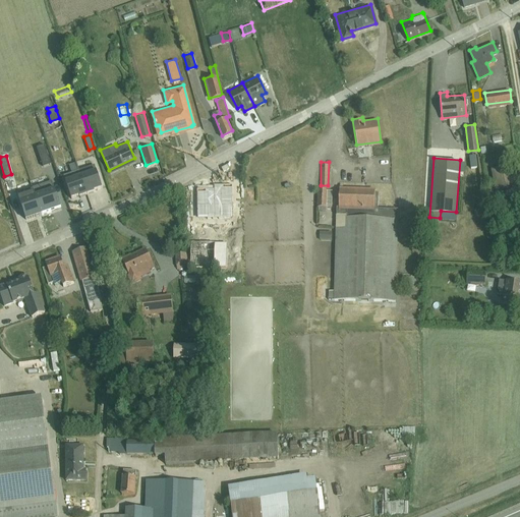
[(78,168),(87,192),(94,189),(94,188),(102,186),(94,163),(78,168)]
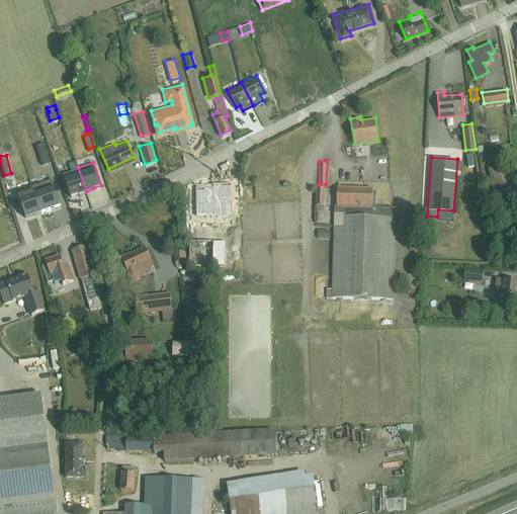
[(508,162),(488,166),(491,186),(512,182),(508,162)]
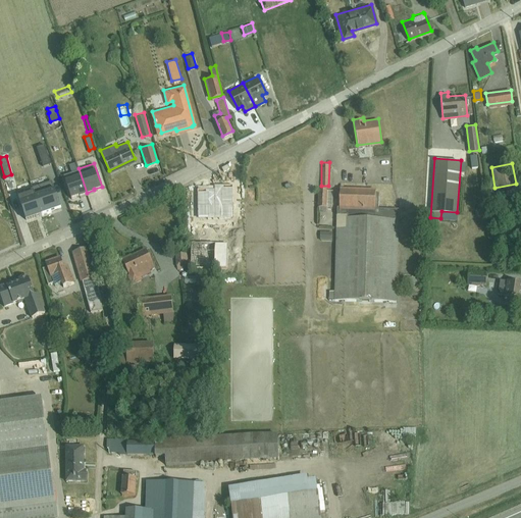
[(87,193),(79,168),(63,173),(70,197),(79,194),(80,195),(87,193)]
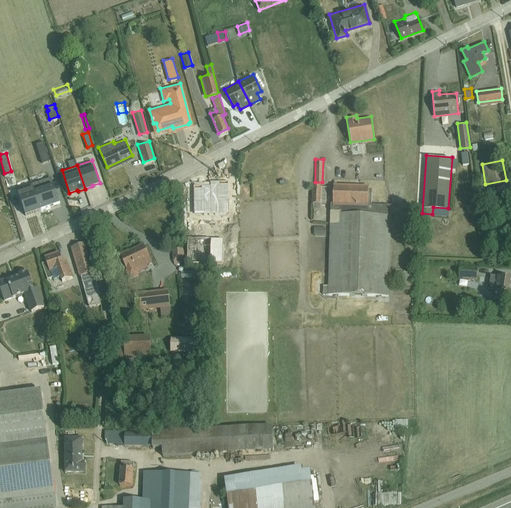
[(231,165),(214,168),(217,191),(218,223),(237,222),(235,188),(231,165)]
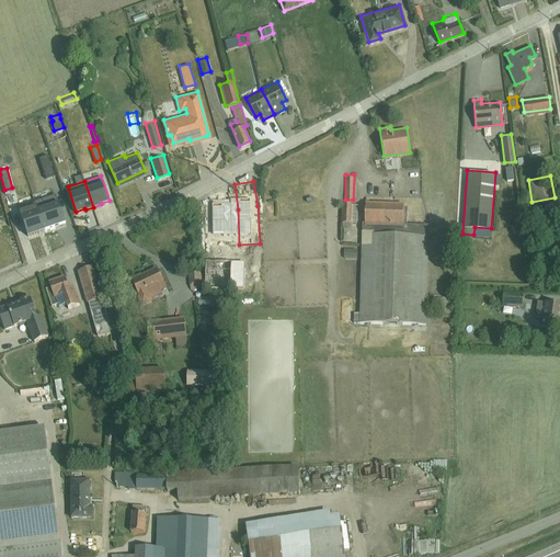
[(358,310),(357,320),(425,322),(427,232),(429,223),(406,222),(407,205),(403,205),(403,201),(364,200),(364,220),(362,220),(362,228),(361,228),(358,310)]
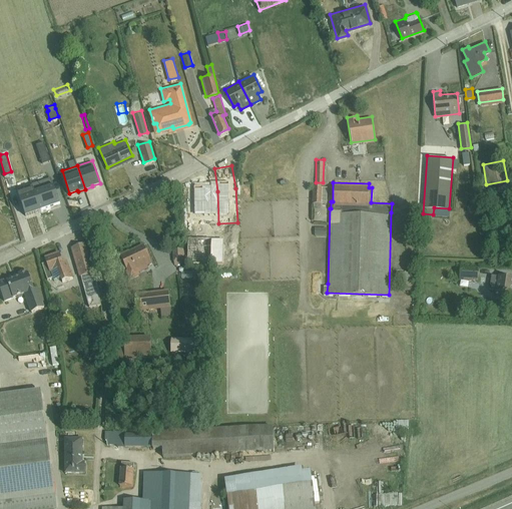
[(25,190),(17,192),(25,213),(34,210),(34,211),(40,209),(31,183),(24,186),(25,190)]
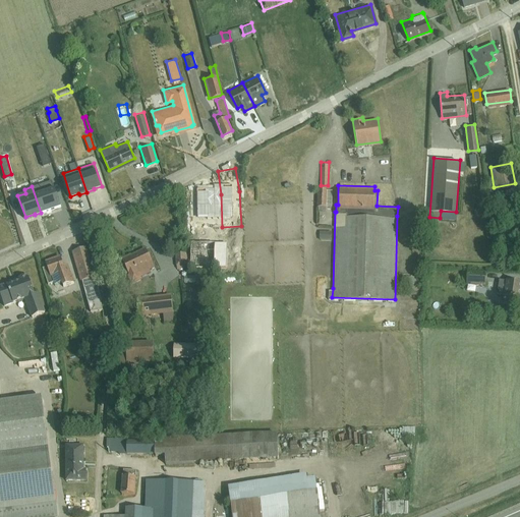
[(318,205),(325,206),(330,206),(331,188),(318,187),(316,205),(318,205)]
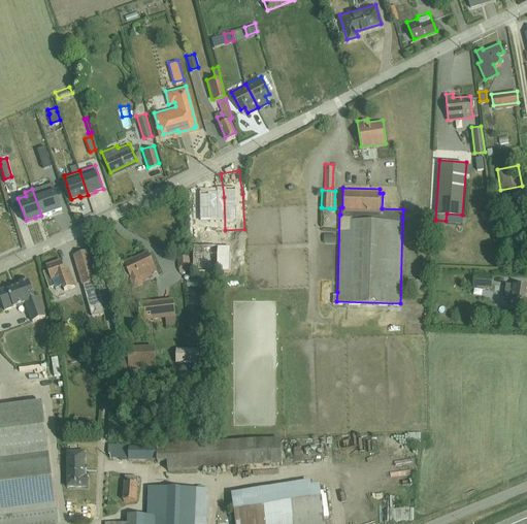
[(192,210),(189,211),(190,239),(193,239),(192,269),(208,270),(221,269),(222,285),(244,284),(243,243),(228,244),(228,242),(222,242),(222,241),(197,242),(197,238),(199,238),(199,230),(195,230),(194,221),(201,220),(200,215),(208,213),(207,211),(215,210),(211,193),(192,197),(194,210),(192,210)]
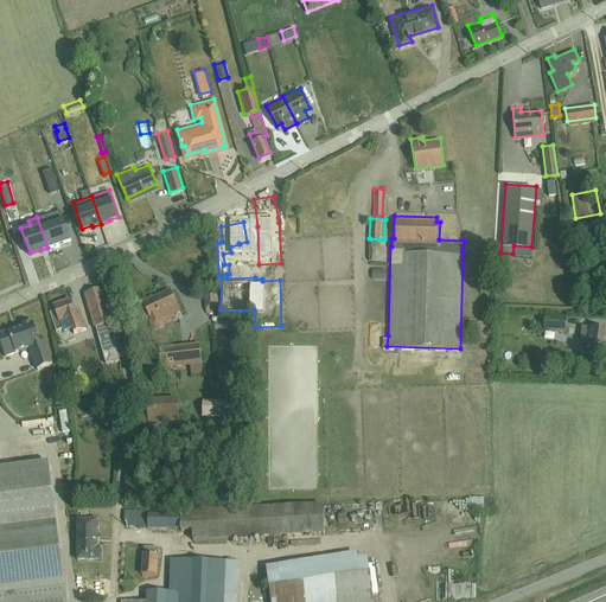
[(371,267),(371,276),(386,276),(386,267),(371,267)]
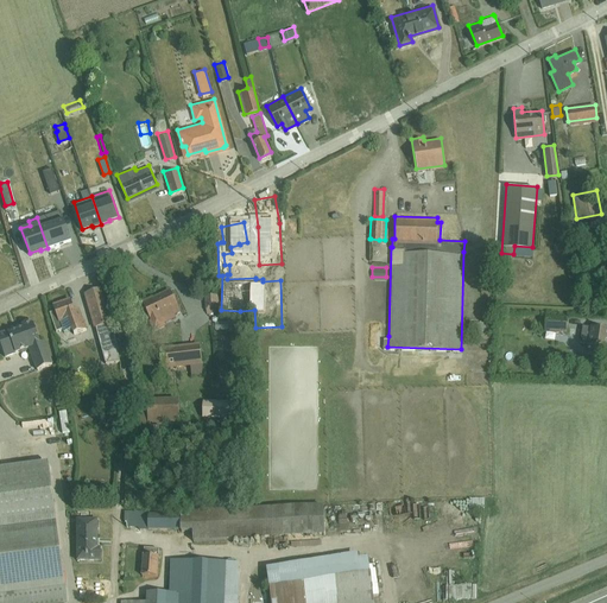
[(100,286),(84,291),(105,361),(119,359),(115,338),(100,286)]
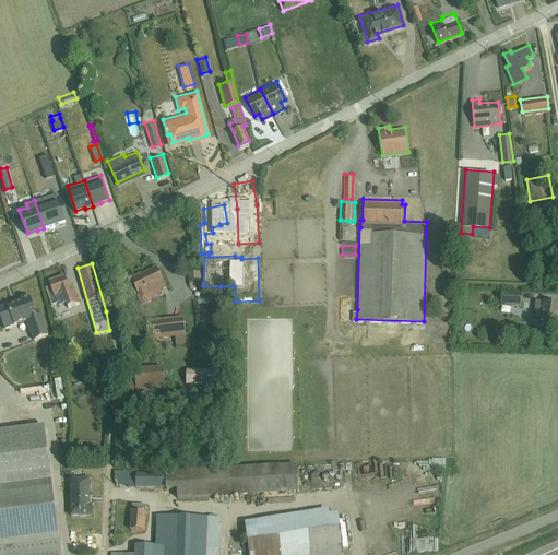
[(155,264),(131,276),(132,281),(130,284),(132,288),(137,288),(139,293),(135,294),(140,303),(152,297),(151,295),(162,291),(161,287),(165,285),(155,264)]
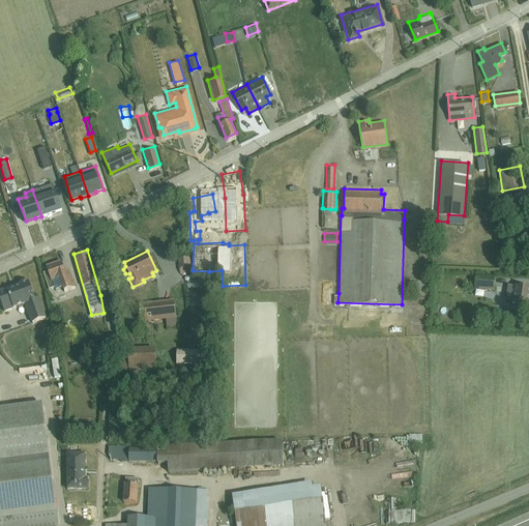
[(192,255),(177,256),(178,268),(179,268),(179,271),(190,270),(190,268),(192,268),(192,255)]
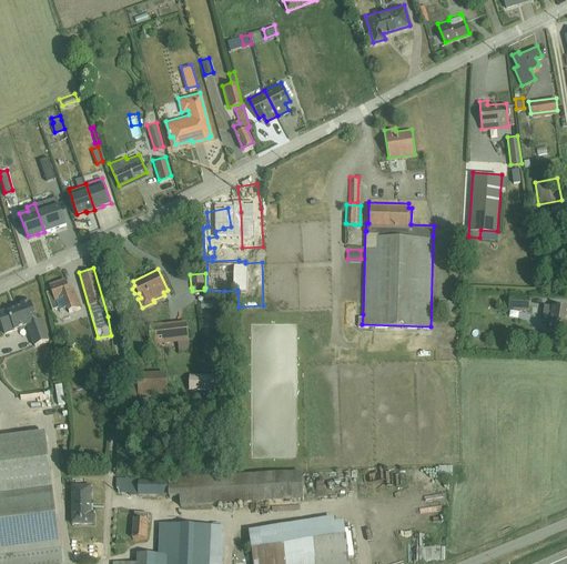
[(51,289),(46,290),(51,309),(58,306),(59,309),(67,306),(68,310),(80,305),(73,286),(69,288),(64,278),(49,283),(51,289)]
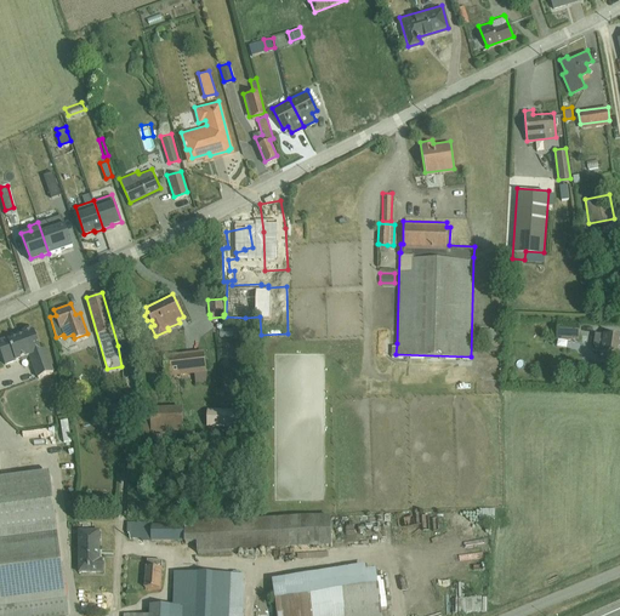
[(550,319),(550,336),(578,337),(579,321),(569,320),(569,317),(564,317),(564,318),(561,318),(561,320),(550,319)]
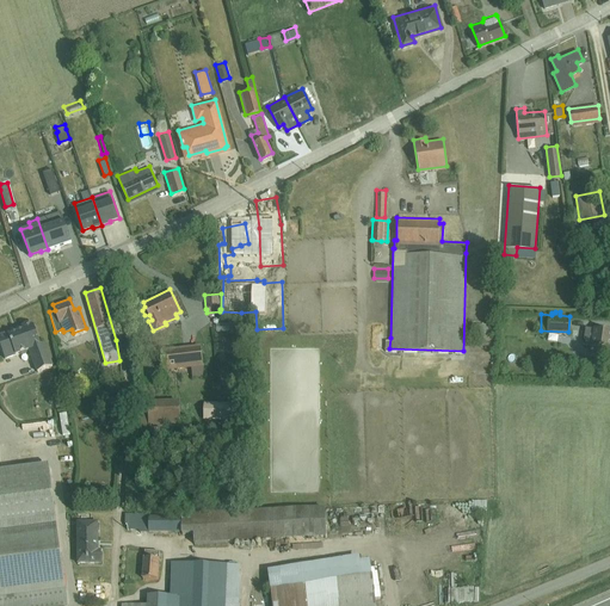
[(10,329),(0,333),(0,345),(5,357),(18,352),(20,353),(25,351),(25,350),(28,348),(36,370),(53,363),(44,340),(39,341),(31,320),(20,325),(22,328),(11,332),(10,329)]
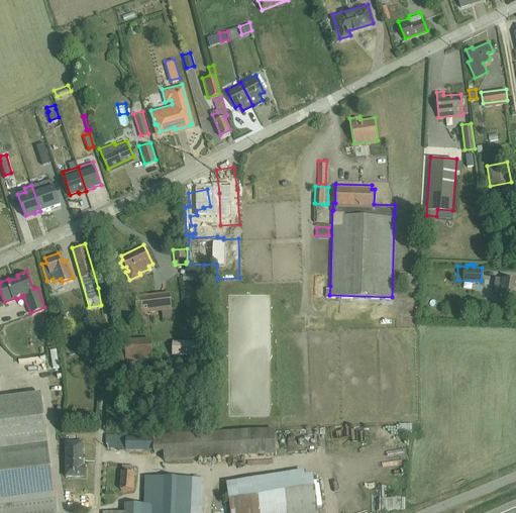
[(515,278),(494,275),(492,289),(499,290),(498,299),(507,301),(508,292),(515,293),(515,291),(515,278)]
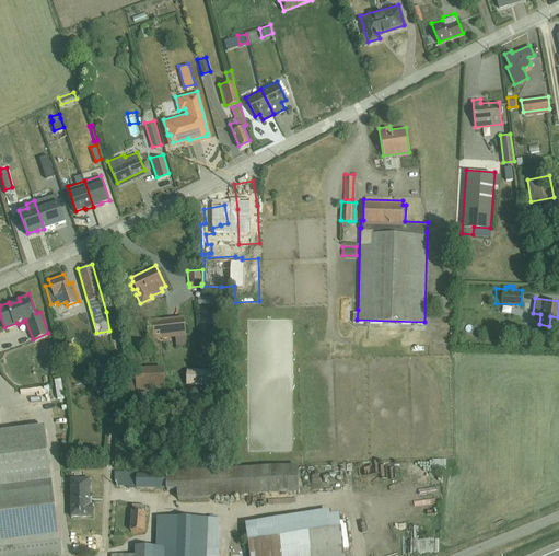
[(184,314),(147,319),(149,338),(175,335),(176,344),(187,343),(185,329),(188,329),(187,323),(184,323),(184,314)]
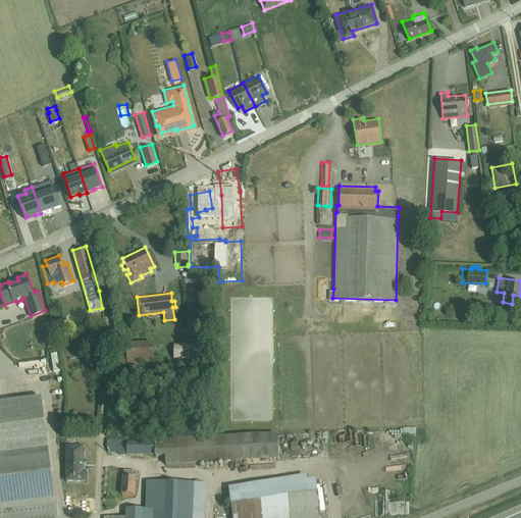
[(125,344),(116,344),(116,363),(153,362),(153,341),(125,341),(125,344)]
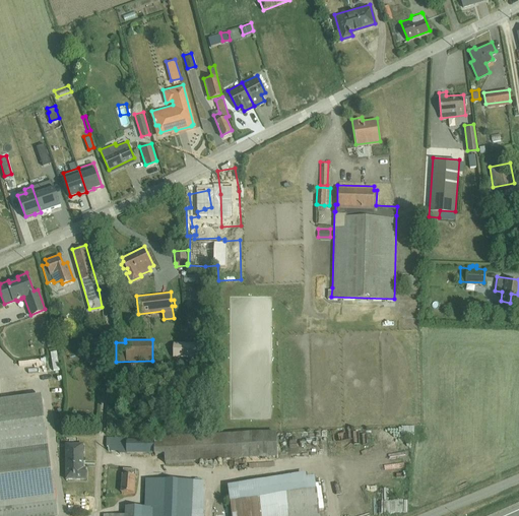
[(175,342),(174,355),(195,356),(195,342),(175,342)]
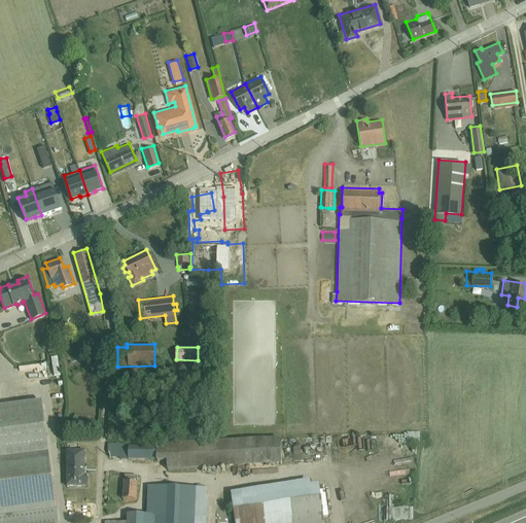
[(0,404),(0,511),(56,503),(41,398),(0,404)]
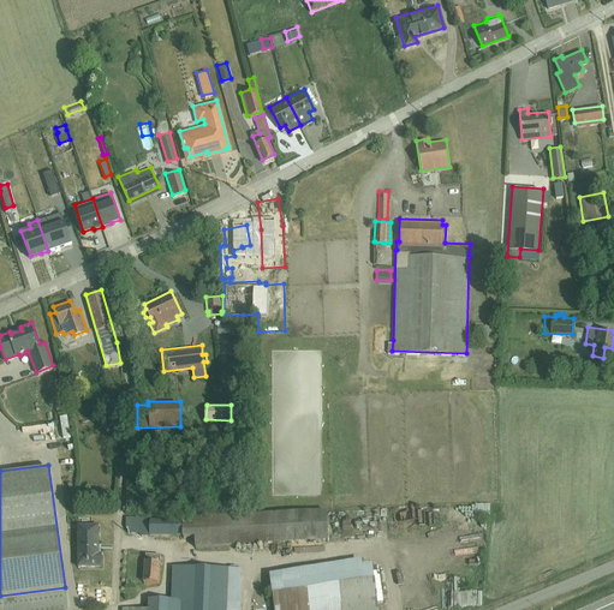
[(475,501),(474,513),(489,513),(488,501),(475,501)]
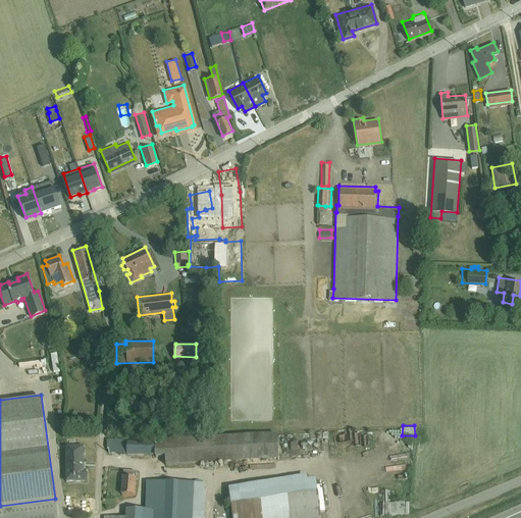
[(107,437),(107,446),(110,450),(117,450),(118,453),(126,453),(126,454),(164,455),(165,463),(217,461),(278,458),(277,431),(233,432),(155,437),(155,439),(126,438),(126,437),(107,437)]
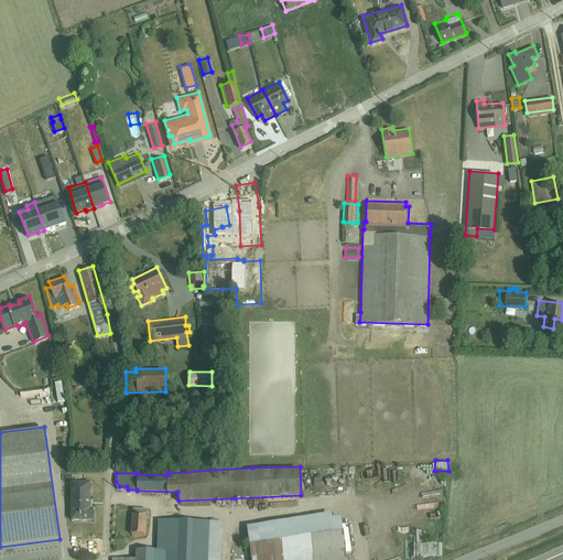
[(89,480),(69,480),(71,517),(91,517),(91,506),(89,506),(89,480)]
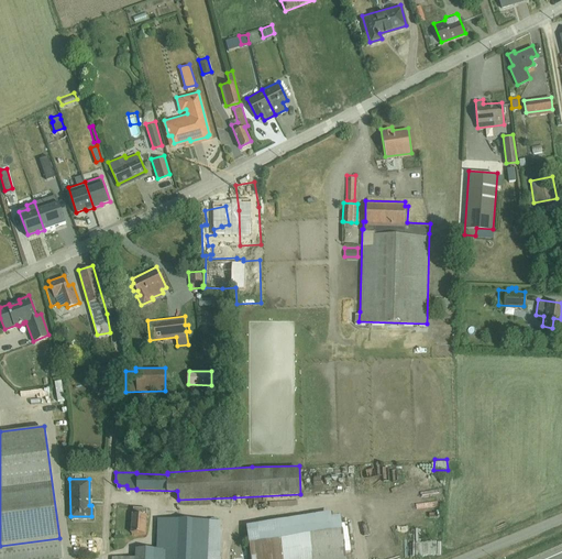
[(132,505),(131,530),(145,532),(146,506),(132,505)]
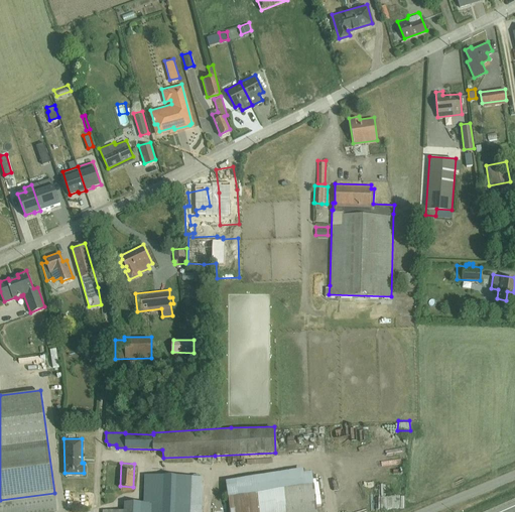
[(363,463),(337,466),(338,472),(364,469),(363,463)]
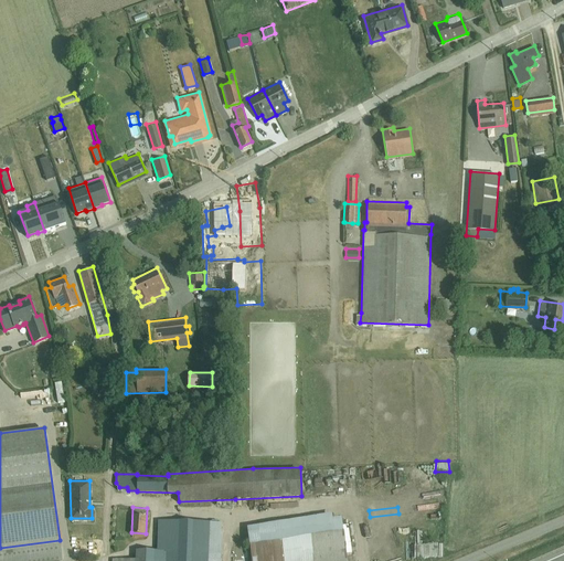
[(310,515),(246,525),(251,560),(347,560),(341,516),(333,517),(332,510),(310,514),(310,515)]
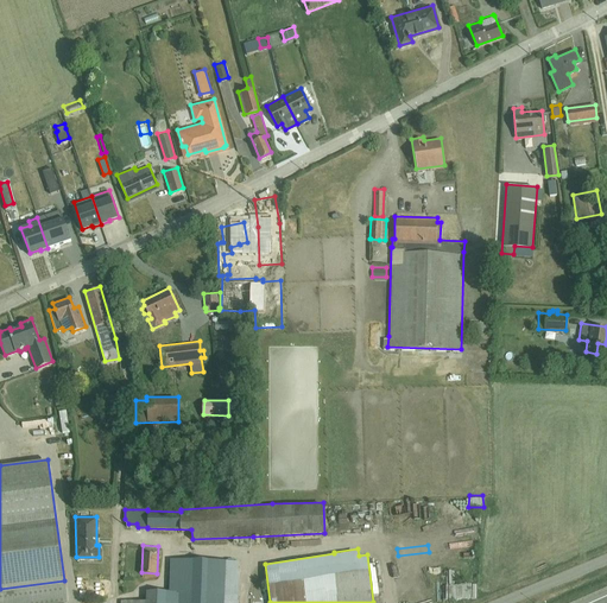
[(120,598),(120,602),(235,602),(238,559),(170,557),(168,590),(146,589),(145,600),(120,598)]
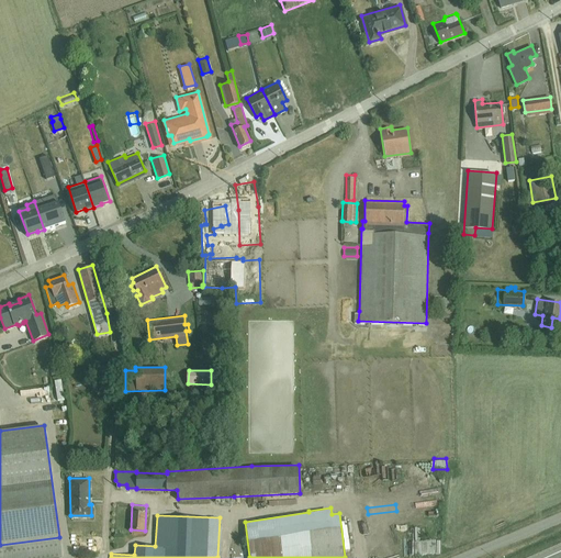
[(426,536),(412,537),(413,550),(427,549),(426,536)]
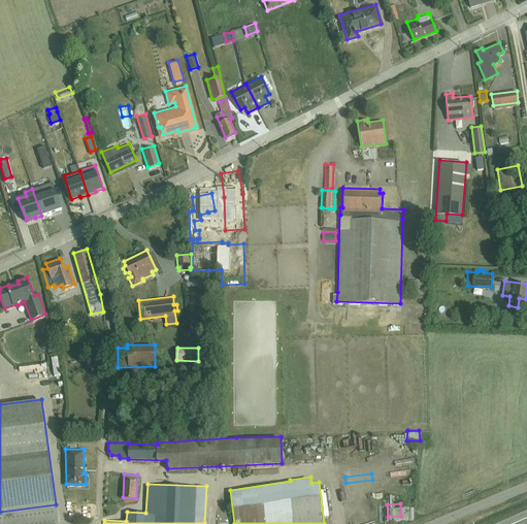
[(58,523),(56,506),(0,514),(0,523),(58,523)]
